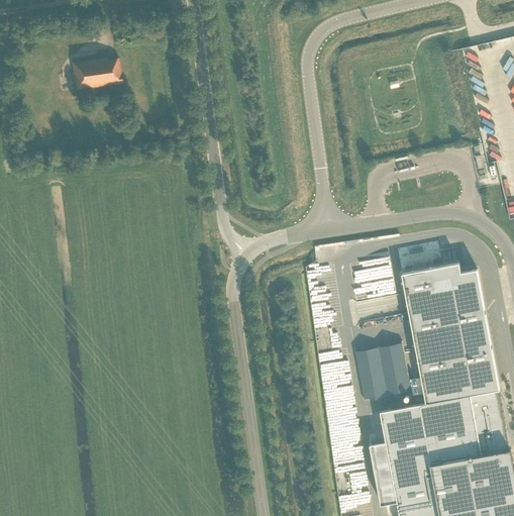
[(105,61),(105,59),(104,50),(95,52),(96,60),(70,63),(74,90),(119,84),(118,75),(116,59),(105,61)]
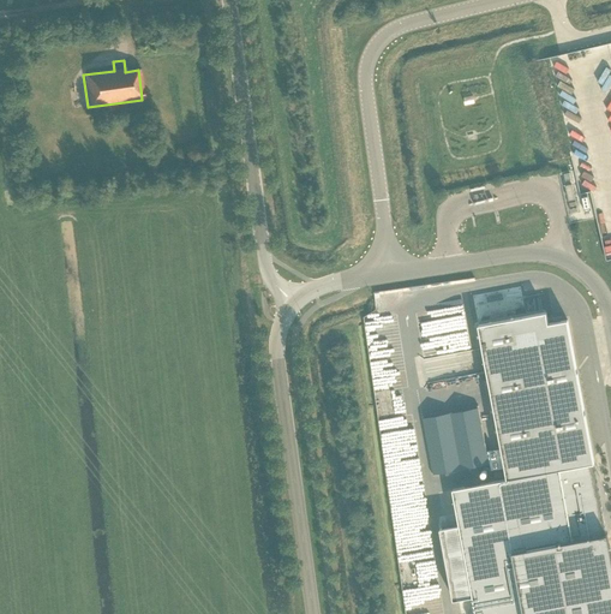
[(175,88),(166,88),(166,103),(175,103),(175,88)]
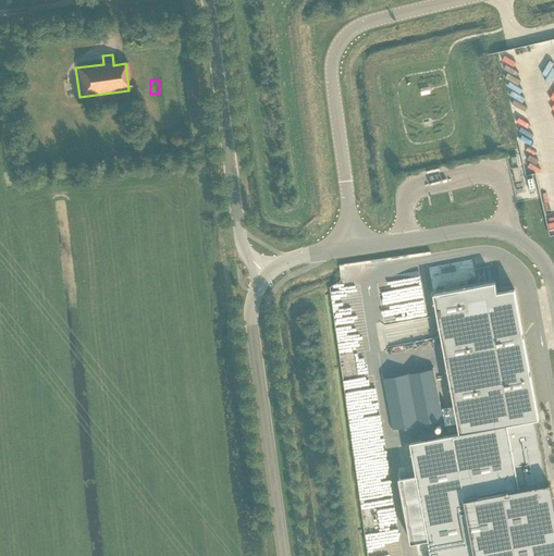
[(515,114),(512,115),(520,152),(527,151),(526,146),(528,145),(527,139),(528,139),(522,120),(516,121),(515,114)]
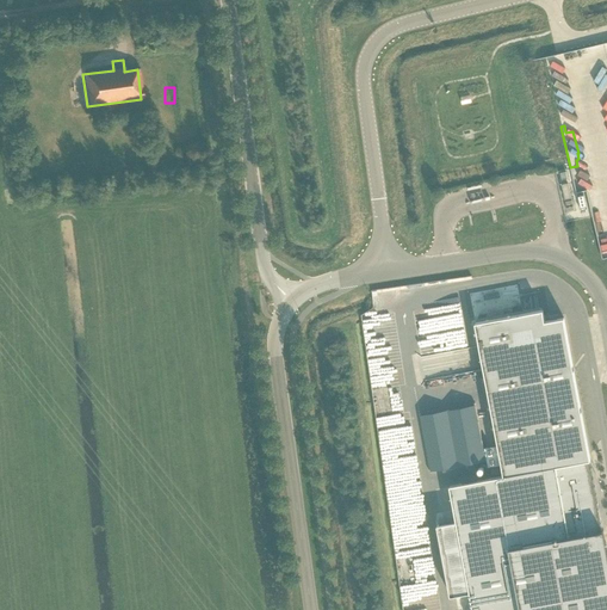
[(606,186),(606,185),(606,154),(605,154),(602,182),(600,182),(595,184),(595,186),(589,173),(563,171),(586,179),(580,182),(586,195),(592,195),(593,188),(604,189),(602,197),(606,186)]
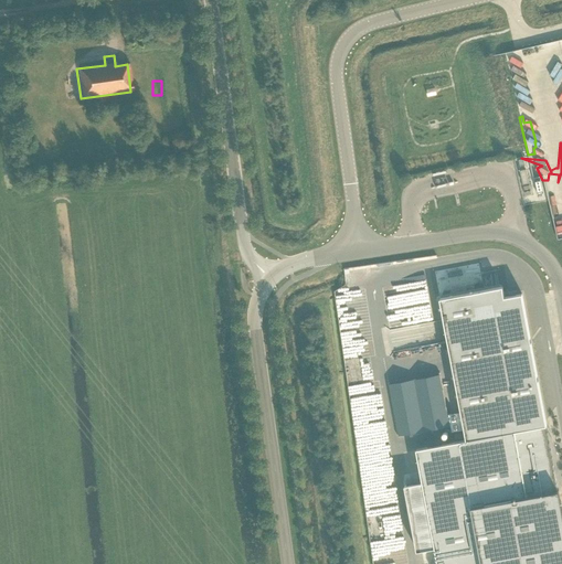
[(561,220),(561,192),(561,190),(558,190),(558,185),(548,187),(547,183),(545,183),(551,222),(561,220)]
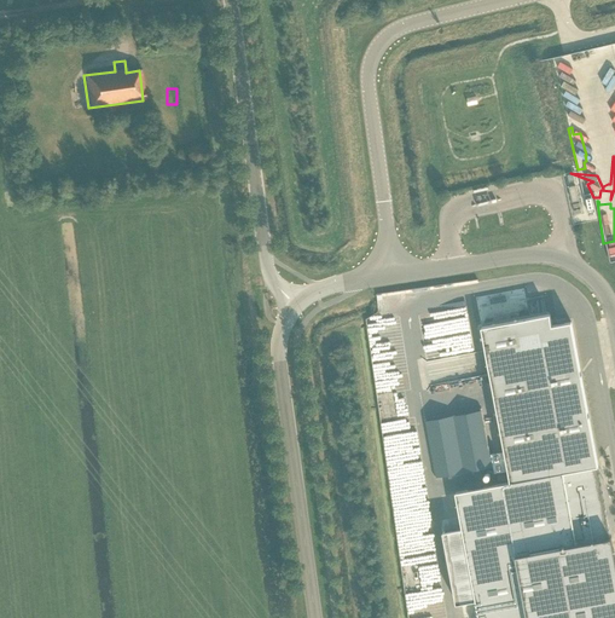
[(459,530),(440,533),(453,605),(473,601),(475,617),(614,617),(614,576),(608,538),(607,538),(593,468),(595,467),(568,323),(549,327),(546,316),(479,329),(508,483),(452,494),(459,530)]
